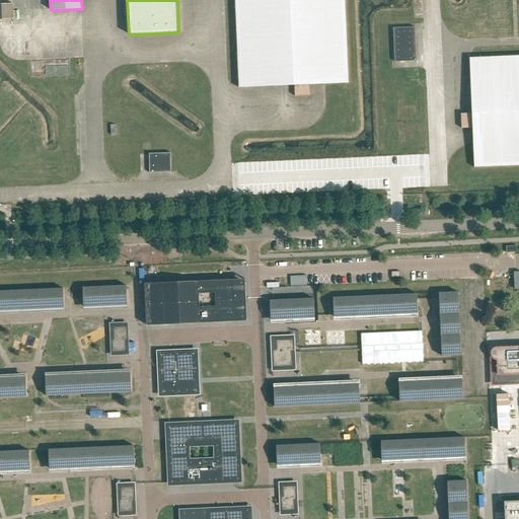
[(345,0),(234,0),(238,87),(295,84),(295,96),(309,95),(309,84),(349,82),(345,0)]
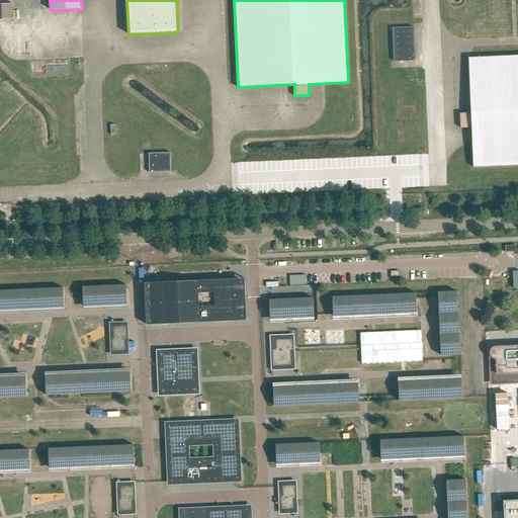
[(0,18),(15,17),(15,2),(0,3),(0,18)]
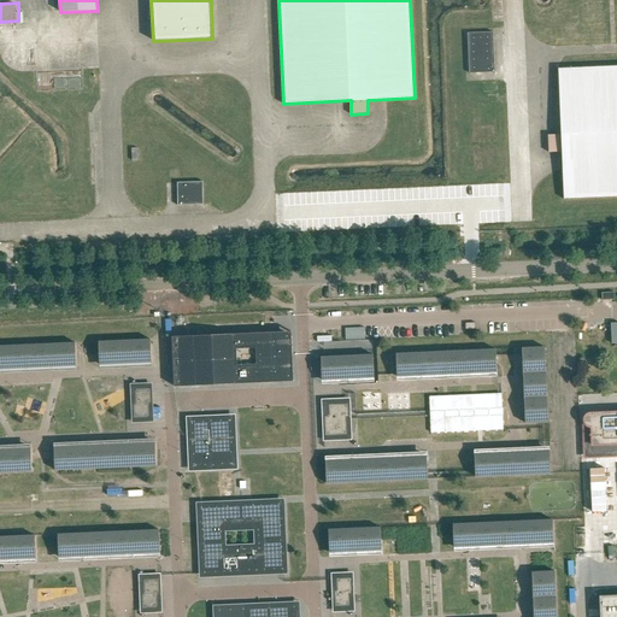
[(493,33),(468,34),(469,74),(495,72),(493,33)]
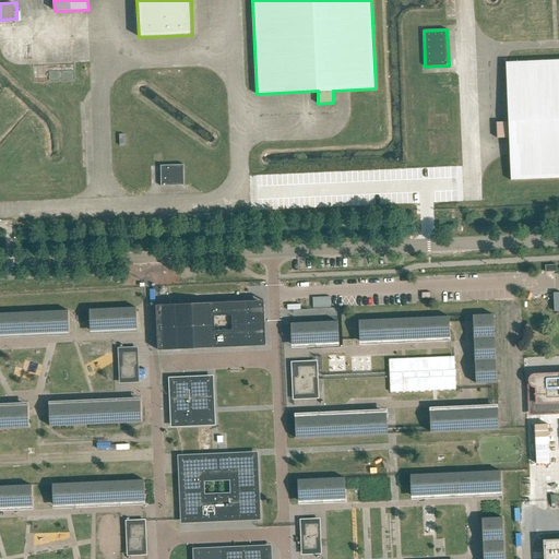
[(558,60),(507,62),(509,122),(497,122),(498,138),(510,138),(511,180),(558,178),(558,60)]
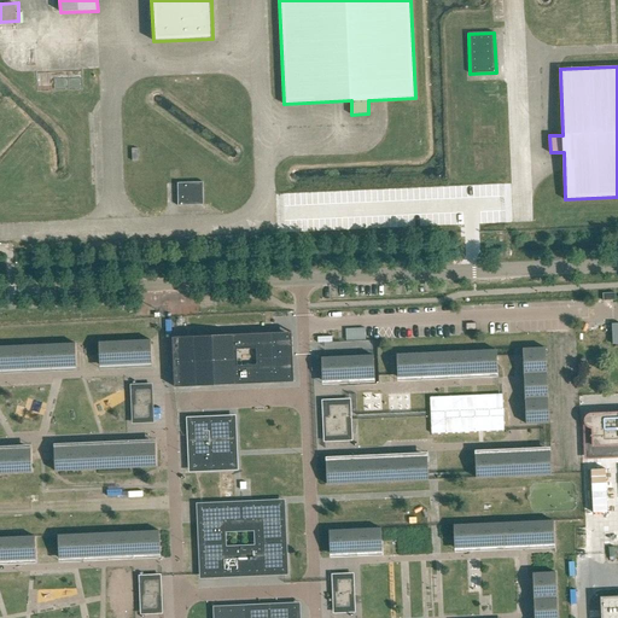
[(203,182),(178,184),(179,205),(203,205),(203,182)]
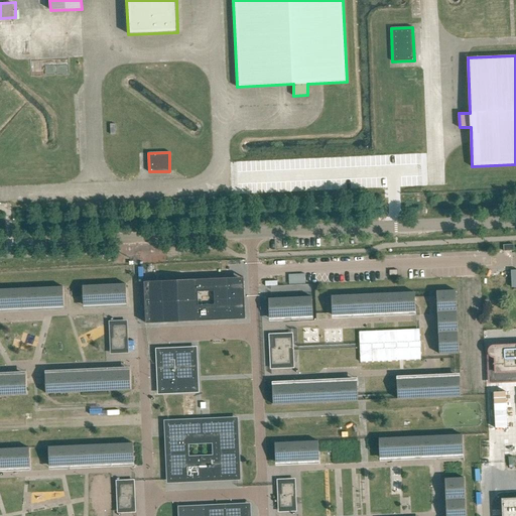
[(306,283),(306,273),(290,274),(290,283),(306,283)]
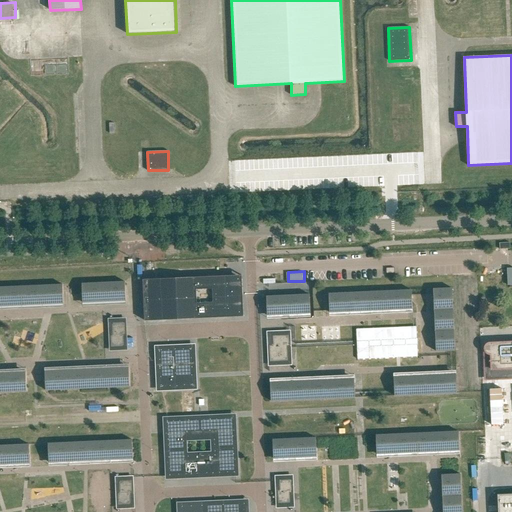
[(242,279),(227,280),(227,276),(147,280),(148,295),(144,295),(145,321),(168,320),(168,317),(217,314),(217,318),(229,318),(229,314),(240,313),(239,295),(243,295),(242,279)]
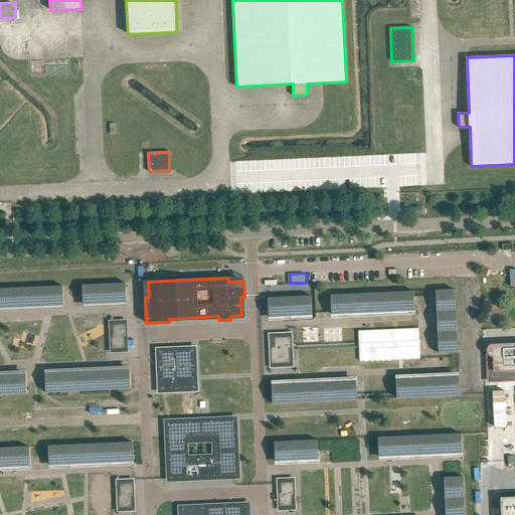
[(127,303),(126,284),(82,286),(83,305),(89,305),(89,306),(95,305),(95,304),(109,304),(109,305),(116,304),(116,303),(127,303)]
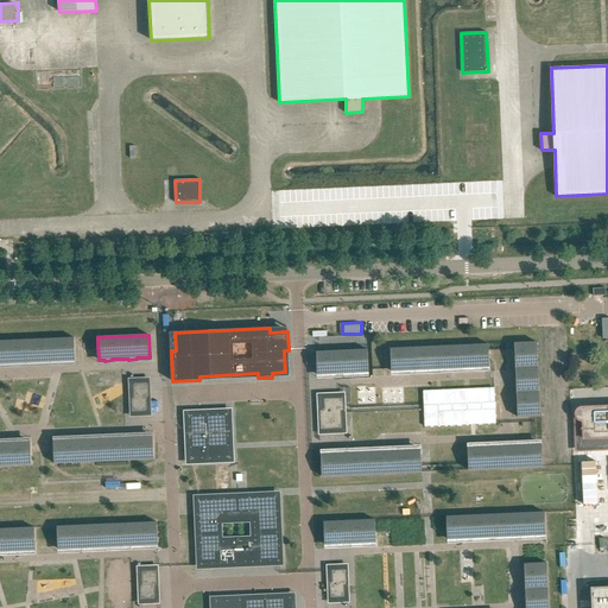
[(76,361),(75,339),(1,341),(0,341),(0,363),(2,363),(7,363),(7,365),(16,365),(16,363),(32,362),(32,363),(39,363),(39,362),(56,361),(56,362),(64,362),(64,361),(76,361)]
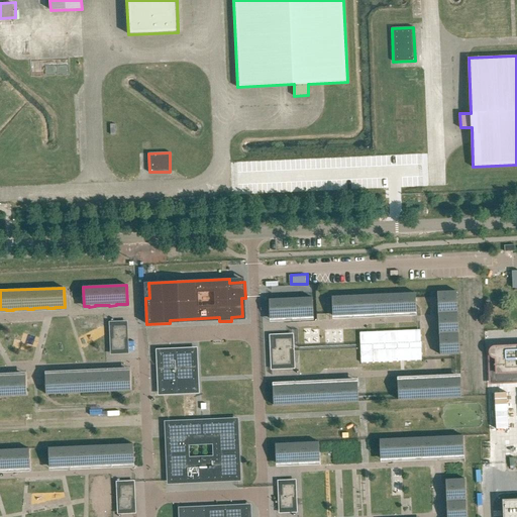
[(459,353),(456,291),(437,292),(437,302),(436,302),(437,309),(438,309),(438,322),(437,322),(438,329),(439,329),(439,343),(438,343),(439,349),(440,349),(440,354),(459,353)]
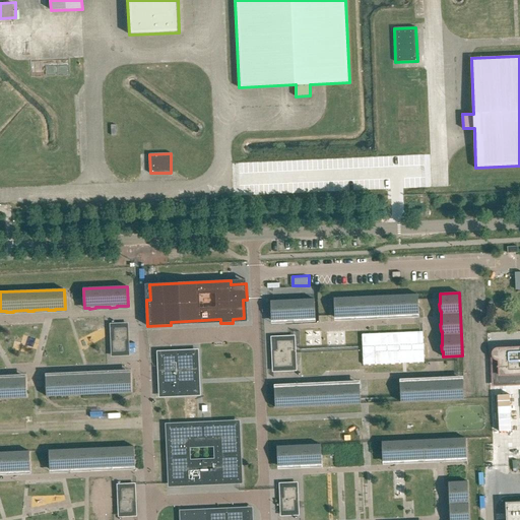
[(418,314),(417,295),(396,296),(334,299),(334,318),(344,317),(344,318),(351,318),(351,317),(366,316),(366,317),(373,317),(372,316),(386,315),(386,316),(393,316),(393,315),(397,315),(407,315),(407,316),(413,315),(413,314),(418,314)]
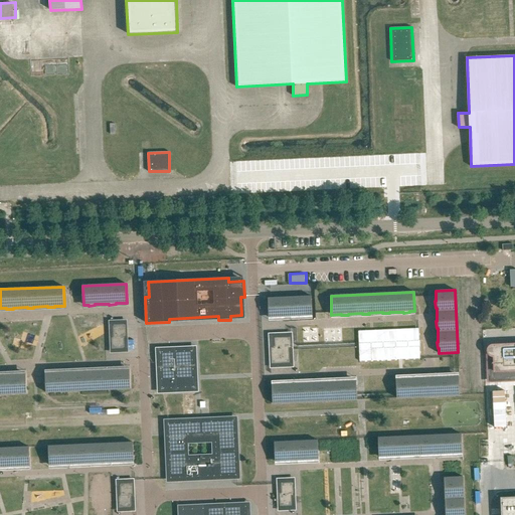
[(312,316),(311,297),(268,298),(269,317),(280,317),(280,318),(287,318),(287,317),(301,316),(301,317),(307,317),(307,316),(312,316)]
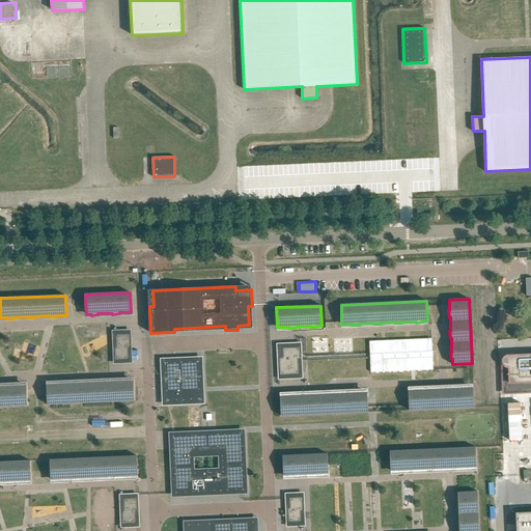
[(130,360),(129,347),(132,347),(131,338),(123,339),(123,334),(116,334),(117,347),(114,347),(115,356),(122,356),(122,361),(130,360)]
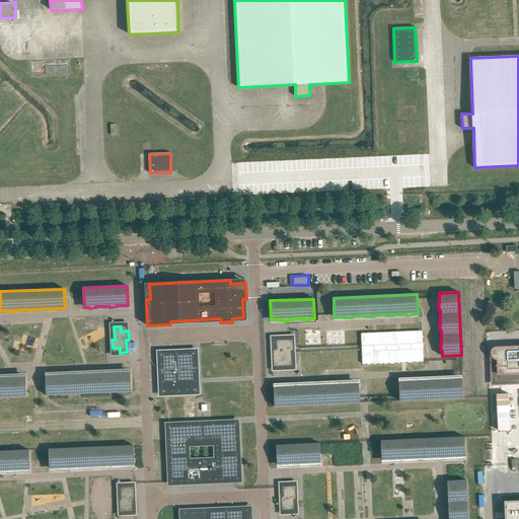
[(422,330),(361,334),(363,365),(424,362),(422,330)]
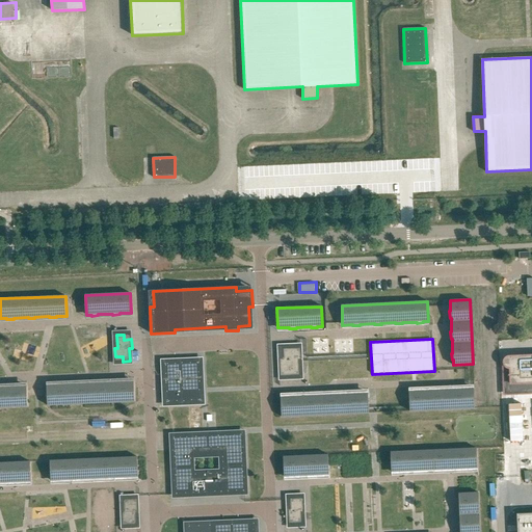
[(299,376),(299,358),(301,358),(301,352),(294,352),(294,347),(283,348),(283,357),(278,358),(280,377),(287,376),(287,372),(294,371),(294,376),(299,376)]
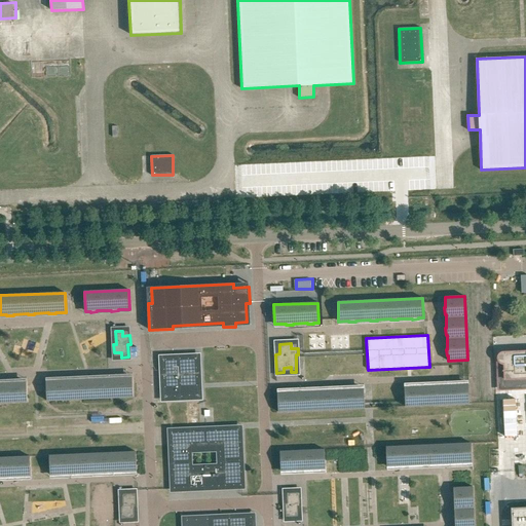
[(525,525),(525,350),(501,352),(498,354),(497,358),(498,361),(498,362),(498,363),(499,363),(500,365),(502,365),(503,365),(504,380),(525,379),(525,506),(511,508),(511,525),(525,525)]
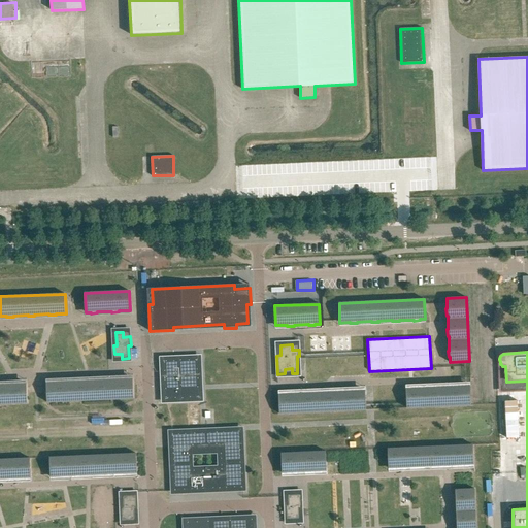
[(200,398),(198,356),(163,358),(165,400),(200,398)]
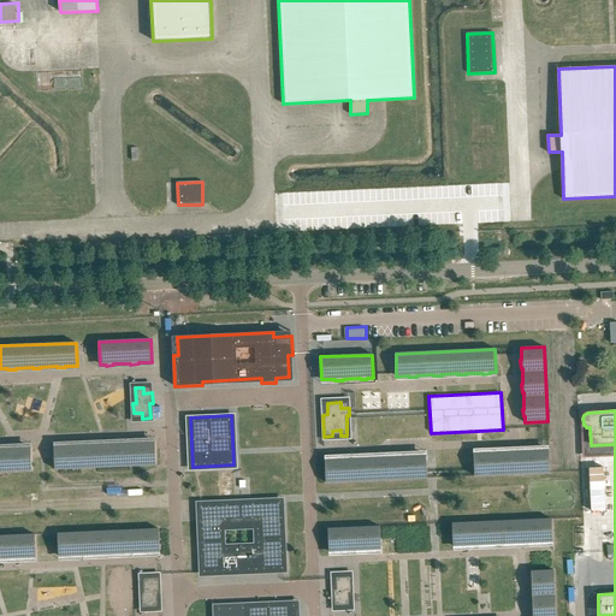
[(157,466),(155,443),(142,444),(141,443),(134,443),(134,444),(128,444),(117,445),(117,444),(108,444),(108,445),(93,446),(93,445),(84,445),(84,446),(67,448),(67,446),(60,446),(60,448),(54,448),(55,471),(129,467),(157,466)]
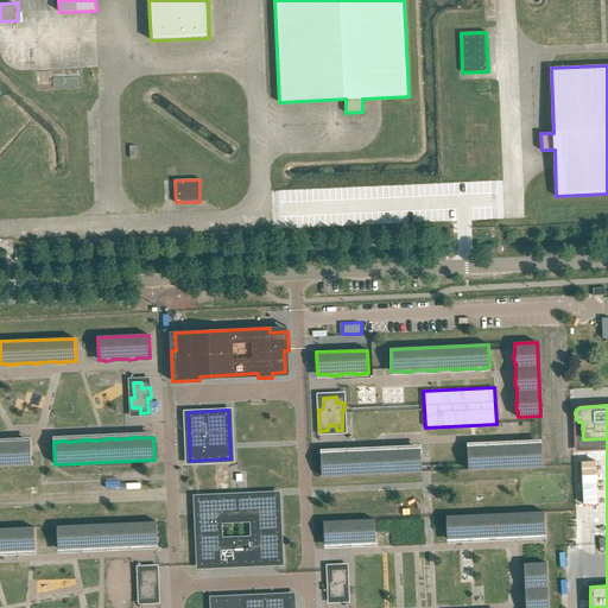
[(32,466),(31,443),(19,443),(19,442),(12,442),(12,443),(6,444),(0,443),(0,466),(7,467),(32,466)]
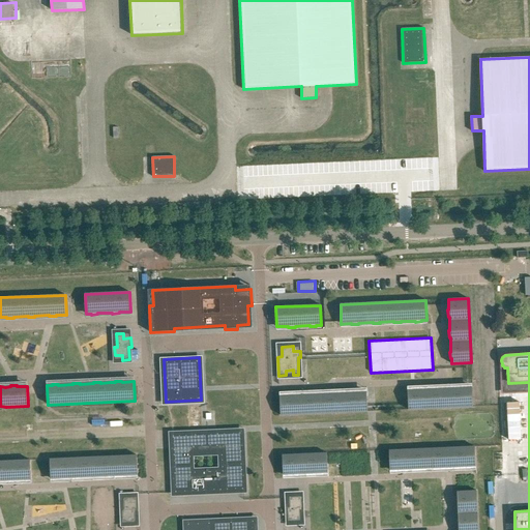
[(473,407),(472,387),(467,387),(467,386),(460,387),(460,388),(446,388),(446,387),(439,387),(439,388),(424,389),(424,388),(417,388),(418,389),(408,390),(408,410),(473,407)]
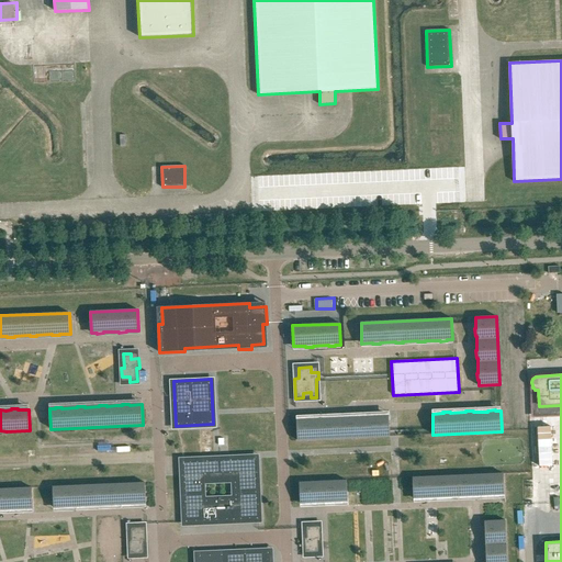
[(390,436),(389,416),(383,416),(383,415),(375,415),(375,416),(361,417),(361,416),(353,416),(353,417),(338,418),(338,417),(332,417),(332,418),(321,418),(316,419),(316,418),(308,418),(308,419),(296,419),(298,440),(322,439),(390,437),(390,436)]
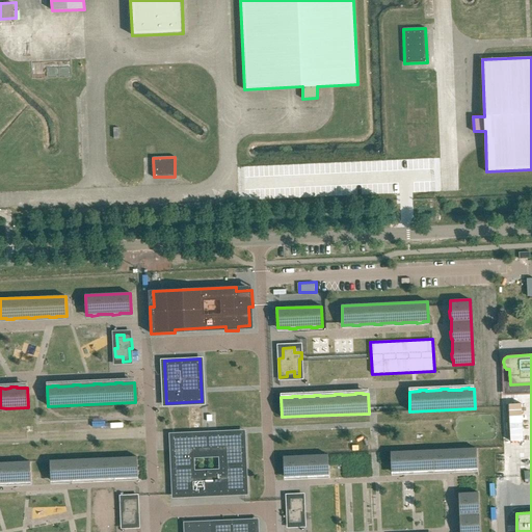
[(244,491),(242,434),(174,437),(176,495),(244,491)]
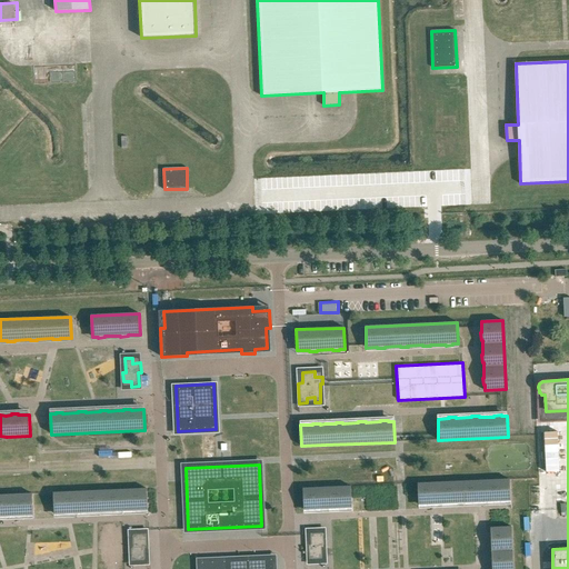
[(510,500),(509,479),(486,480),(418,483),(419,505),(430,505),(430,506),(437,505),(437,503),(452,503),(452,505),(460,503),(460,502),(475,502),(475,503),(482,503),(482,502),(487,501),(498,501),(498,502),(505,502),(505,501),(510,500)]
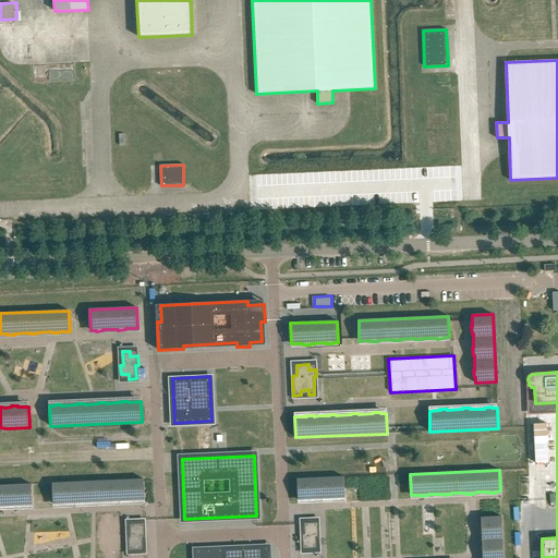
[(346,498),(344,477),(298,480),(298,500),(311,499),(311,500),(317,500),(317,499),(332,498),(332,499),(340,499),(340,498),(346,498)]
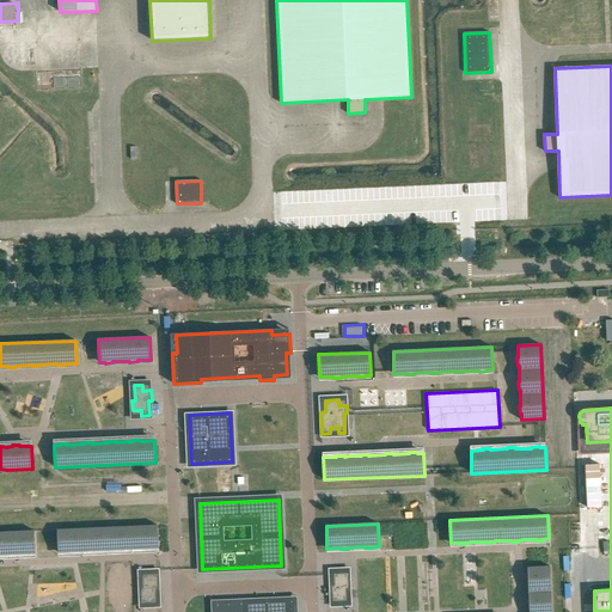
[(159,549),(158,526),(132,527),(57,531),(59,554),(65,554),(65,555),(73,555),(73,552),(89,552),(89,554),(97,554),(97,552),(114,551),(114,552),(121,552),(121,551),(133,550),(138,550),(138,551),(146,551),(146,550),(159,549)]
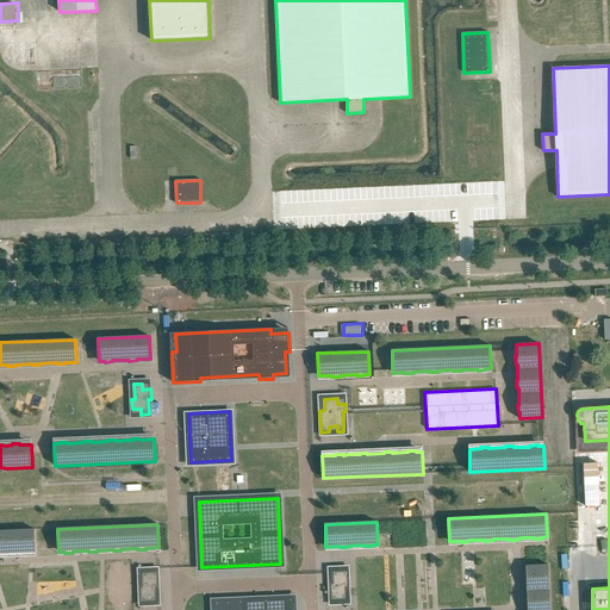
[(36,553),(35,530),(10,531),(0,530),(0,554),(11,554),(16,553),(16,554),(24,554),(24,553),(36,553)]
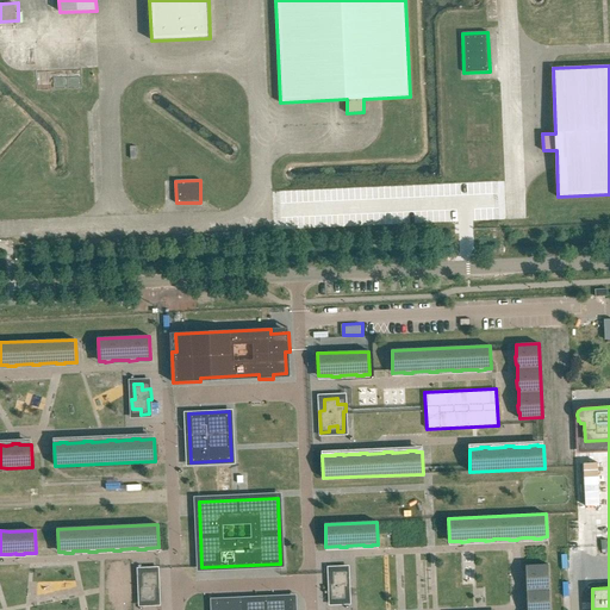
[(549,609),(548,565),(526,566),(526,572),(524,572),(526,580),(527,579),(527,596),(526,596),(527,604),(528,604),(527,609),(549,609)]
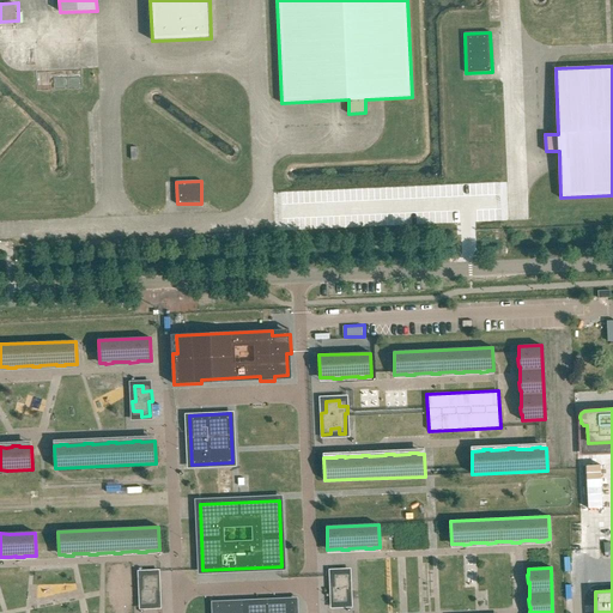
[(349,604),(347,589),(351,589),(350,578),(341,578),(341,574),(333,574),(334,588),(331,588),(332,599),(340,599),(340,605),(349,604)]
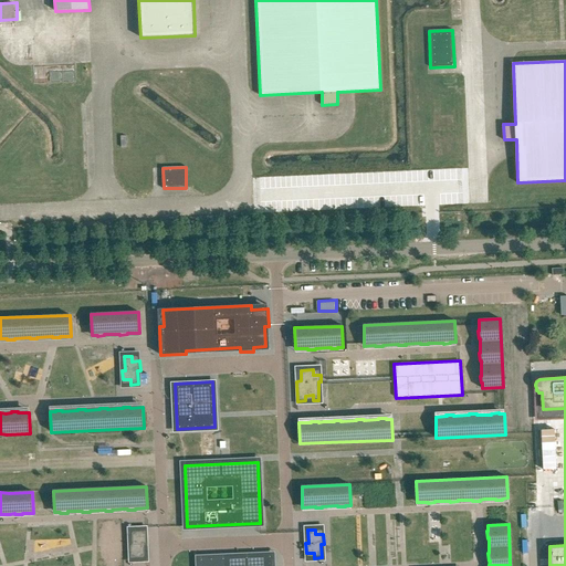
[(146,558),(145,545),(148,545),(147,535),(139,536),(139,531),(132,531),(133,544),(129,545),(130,554),(138,554),(138,559),(146,558)]
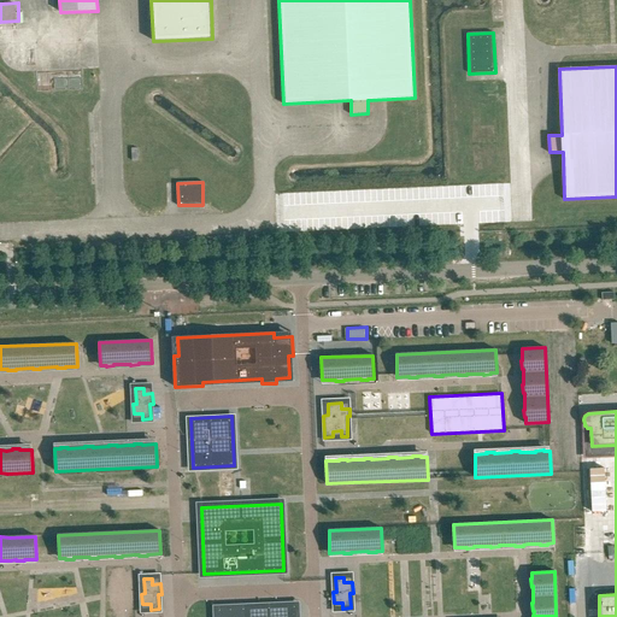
[(295,616),(295,603),(217,606),(217,616),(295,616)]
